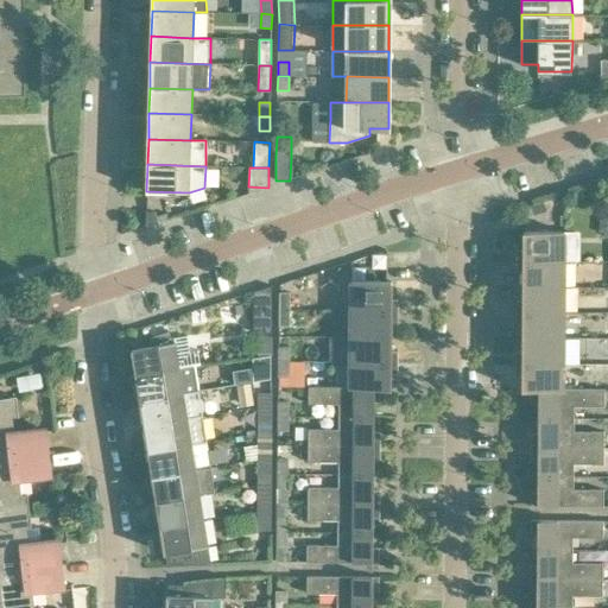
[(156,211),(146,211),(146,226),(158,222),(156,211)]
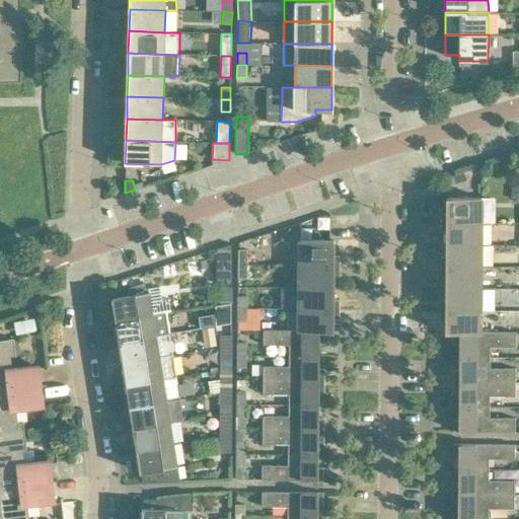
[(441,213),(441,220),(482,220),(482,198),(456,198),(447,198),(447,213),(441,213)]
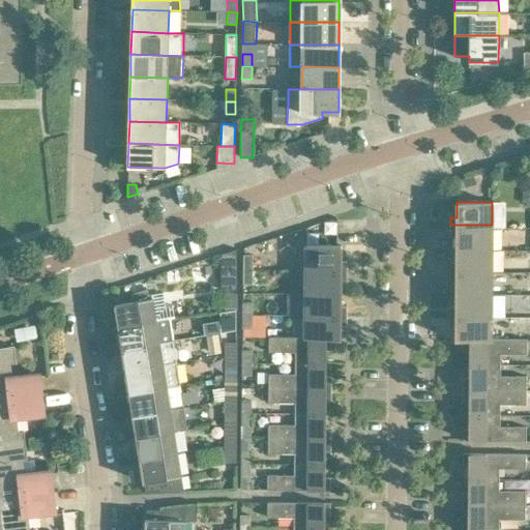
[(457,238),(457,247),(492,248),(492,225),(450,225),(450,238),(457,238)]
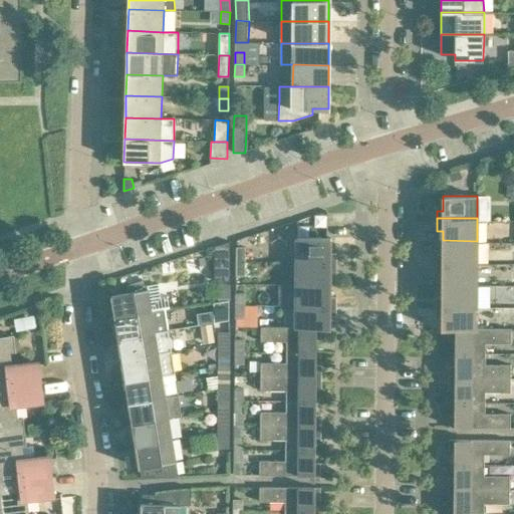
[(297,238),(297,260),(336,261),(336,254),(330,254),(330,238),(298,238),(297,238)]
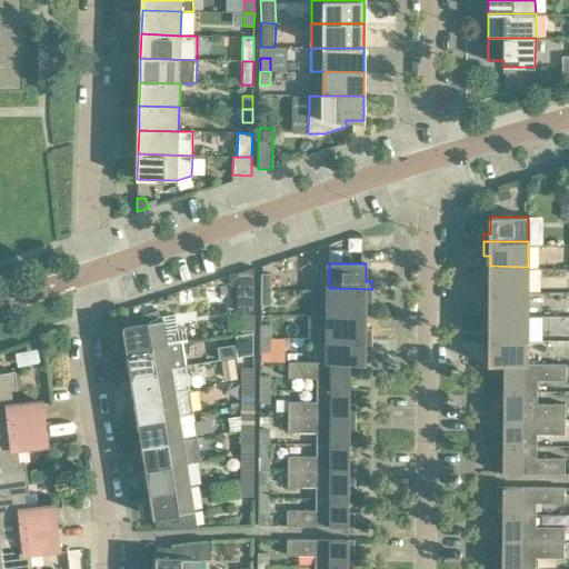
[(483,282),(483,290),(527,291),(528,267),(490,266),(490,282),(483,282)]
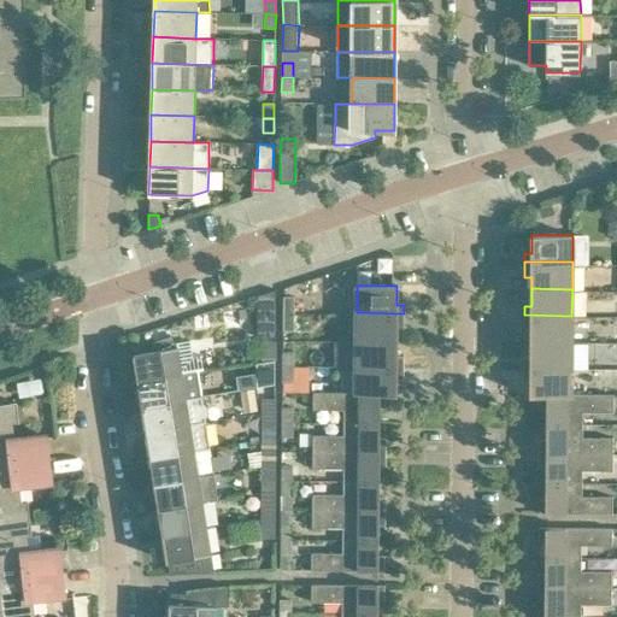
[(276,338),(276,289),(258,297),(257,338),(276,338)]
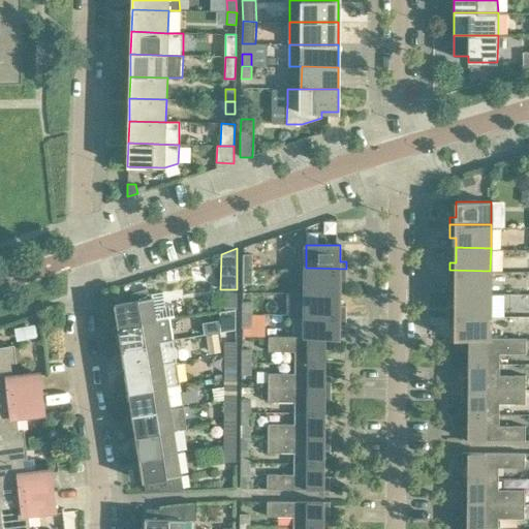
[(243,254),(243,269),(252,269),(252,254),(243,254)]
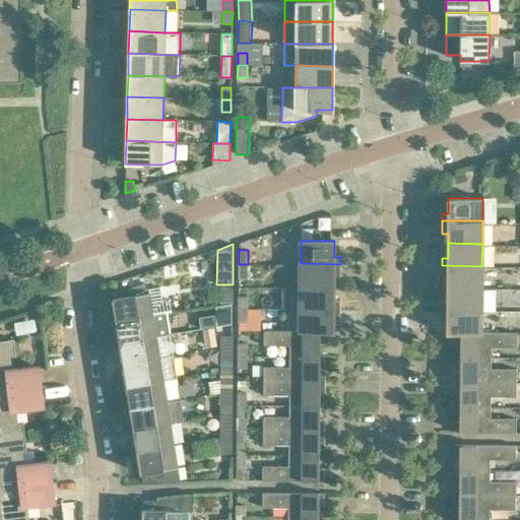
[(340,276),(340,264),(301,263),(300,286),(334,286),(334,276),(340,276)]
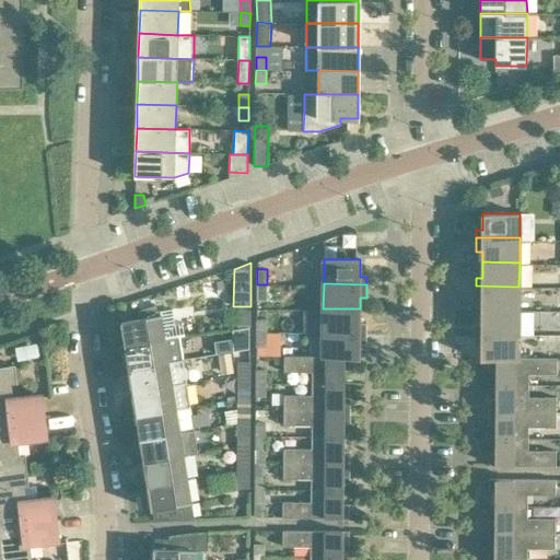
[(267,301),(267,284),(257,284),(257,301),(267,301)]
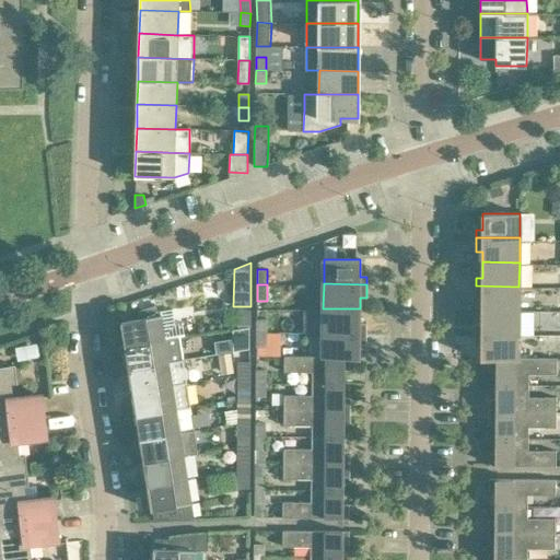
[(482,299),(482,311),(518,311),(518,287),(476,286),(476,299),(482,299)]
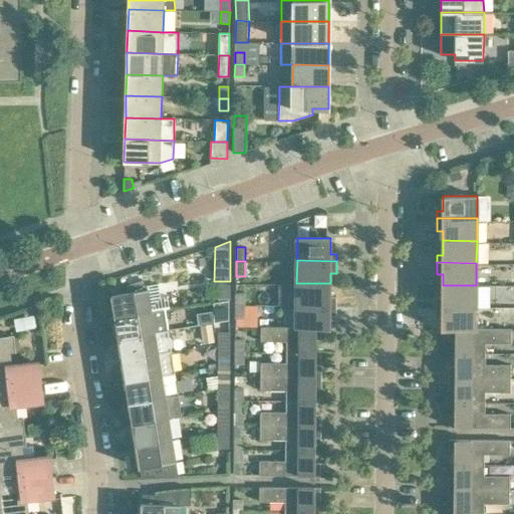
[(112,294),(115,317),(165,309),(165,308),(169,308),(167,295),(160,297),(158,284),(148,285),(148,283),(112,294)]
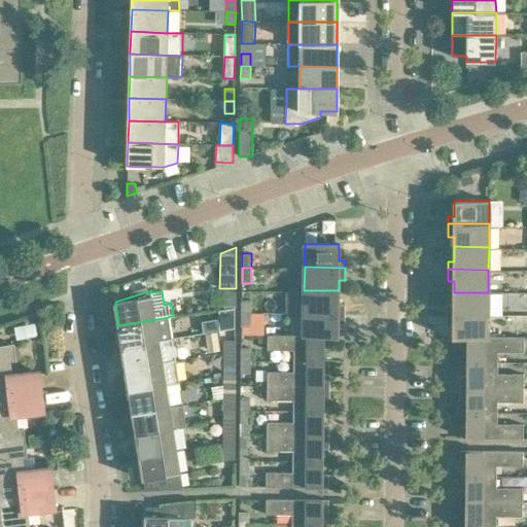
[(304,290),(304,313),(345,314),(345,305),(339,305),(339,290),(304,290)]
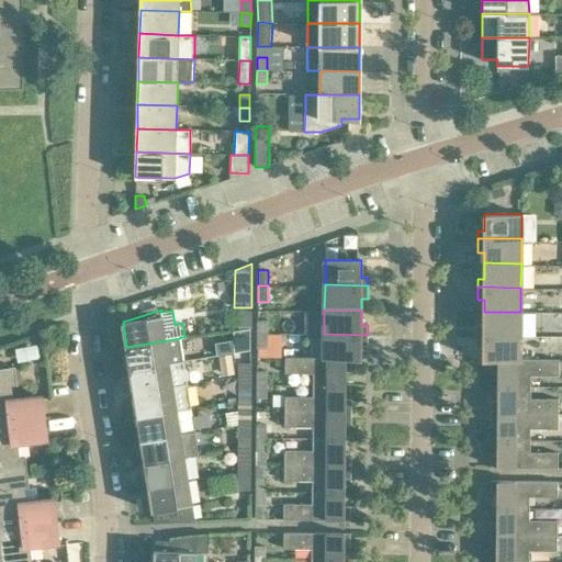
[(239,327),(250,327),(251,312),(239,311),(239,327)]
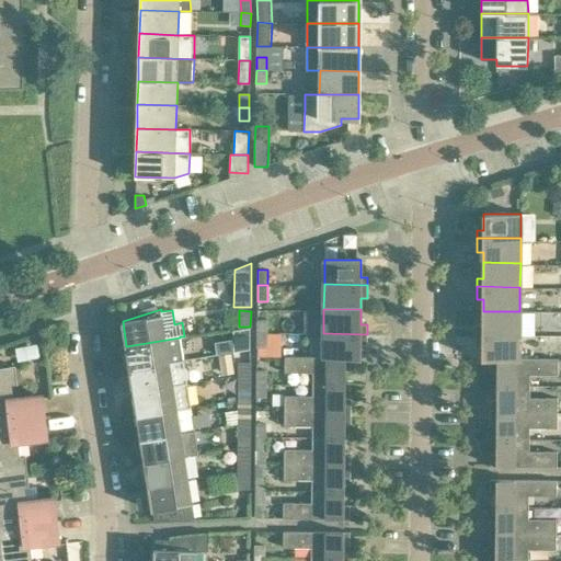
[(476,325),(476,335),(519,335),(519,311),(483,311),(483,325),(476,325)]
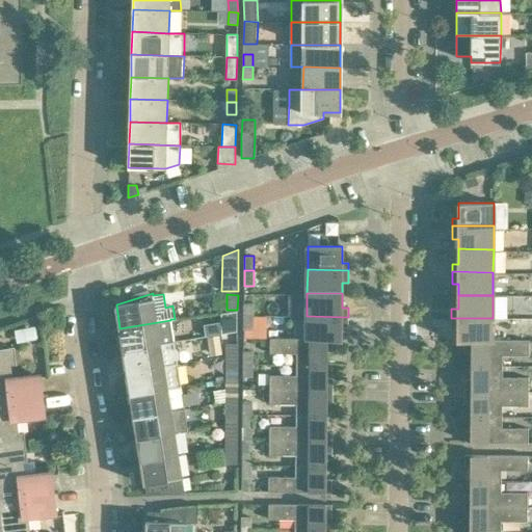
[(244,302),(244,316),(253,316),(253,302),(244,302)]
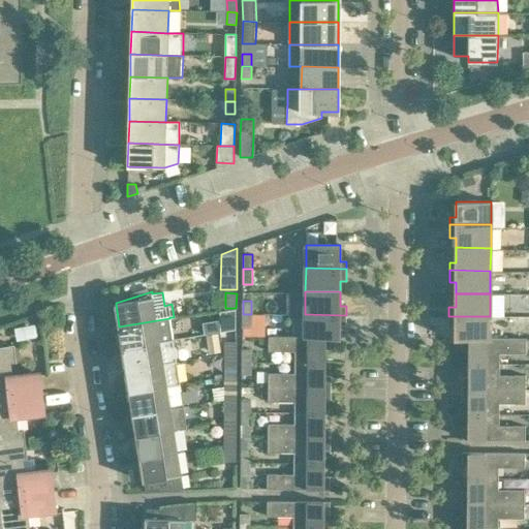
[(236,330),(236,309),(219,312),(220,333),(236,330)]
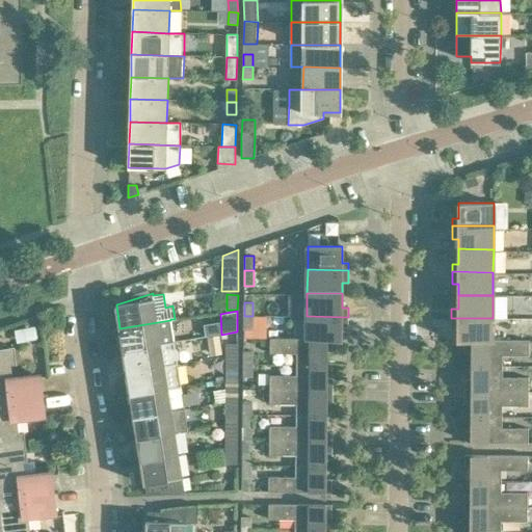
[(244,316),(244,329),(253,329),(253,316),(244,316)]
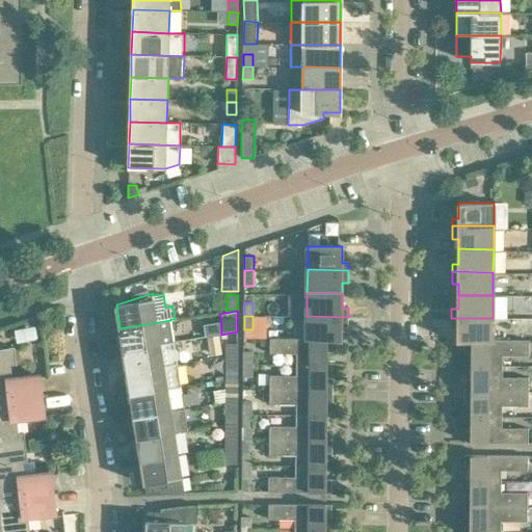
[(348,327),(348,317),(307,316),(307,339),(335,339),(335,340),(342,341),(342,327),(348,327)]
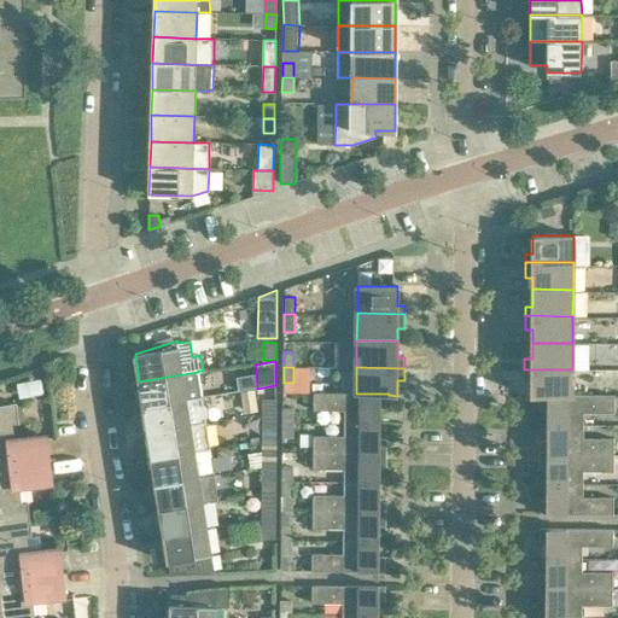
[(572,395),(572,369),(524,369),(524,382),(531,382),(531,397),(541,397),(541,395),(572,395)]
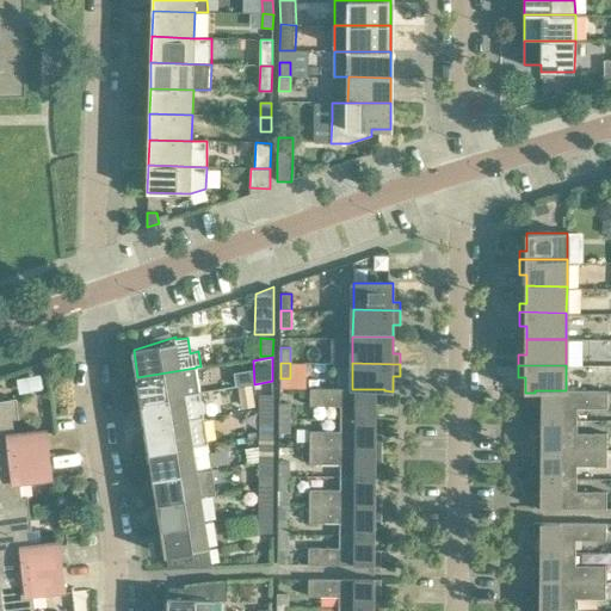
[(201,393),(196,368),(137,377),(142,402),(201,393)]
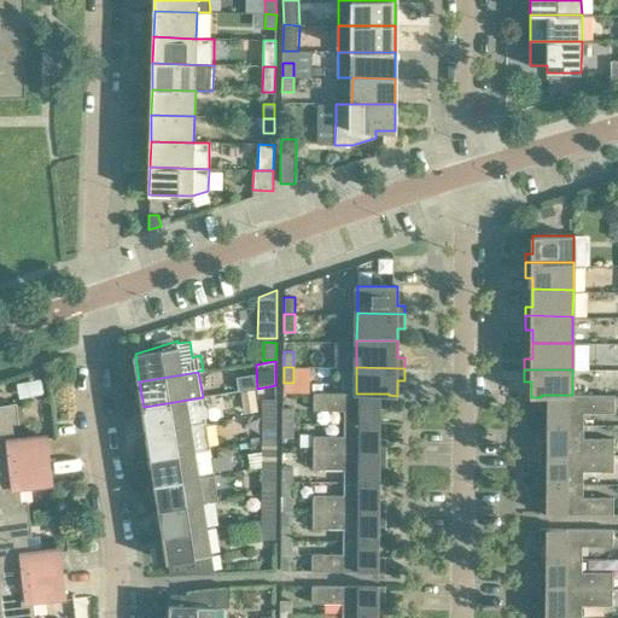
[(344,410),(344,424),(379,424),(379,408),(389,408),(389,395),(389,394),(356,394),(314,394),(314,410),(344,410)]
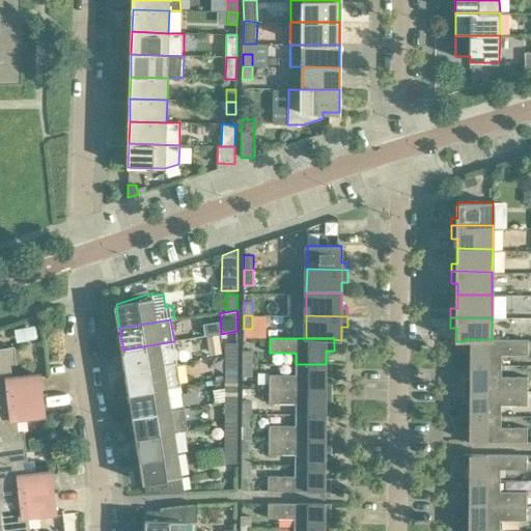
[(471,353),(471,366),(501,366),(501,355),(528,355),(528,340),(492,339),(465,339),(465,341),(465,353),(471,353)]
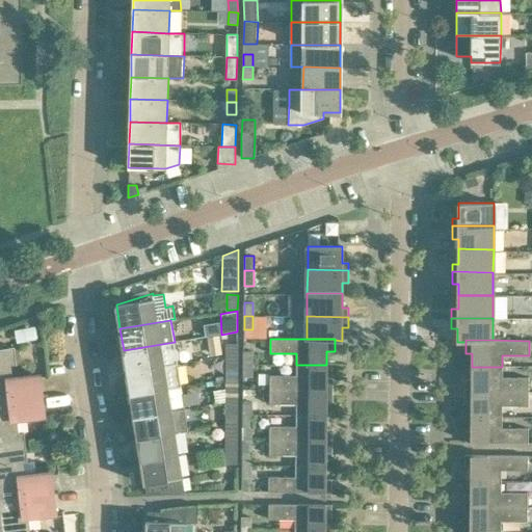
[(127,372),(164,367),(178,365),(175,342),(124,350),(127,372)]
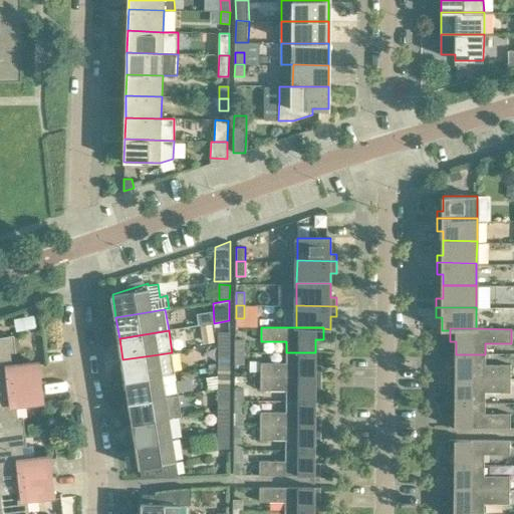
[(219,344),(229,344),(229,332),(219,332),(219,344)]
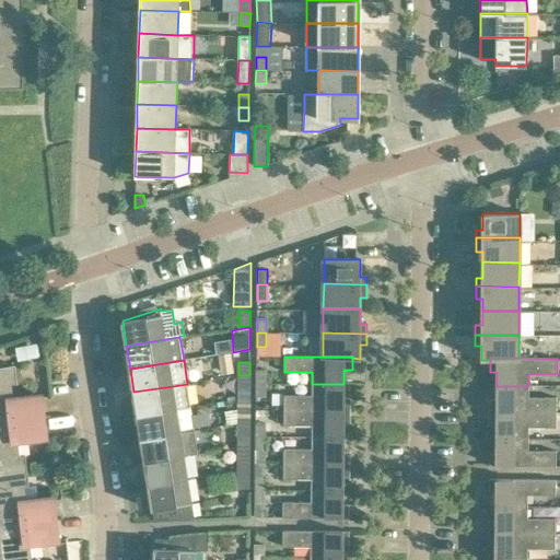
[(0,422),(50,417),(50,416),(45,416),(44,401),(43,396),(12,399),(11,384),(18,383),(15,365),(0,368),(0,422)]
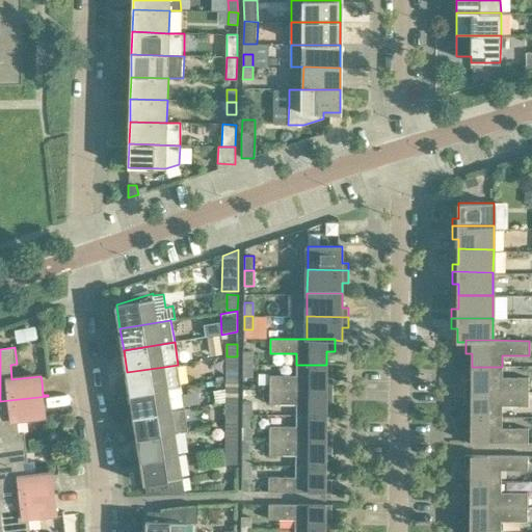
[(243,351),(243,365),(253,365),(253,351),(243,351)]
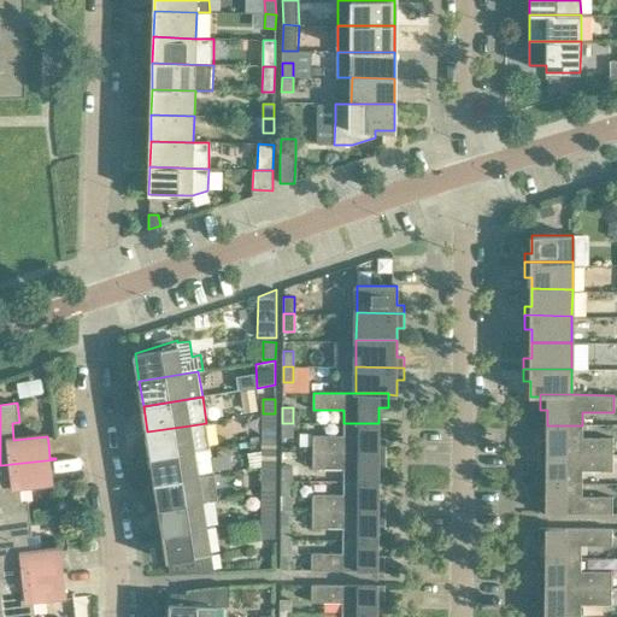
[(275,413),(263,413),(263,428),(275,428),(275,413)]
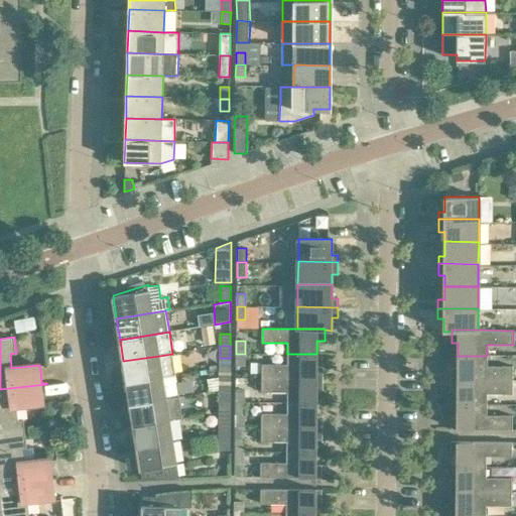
[(172,354),(159,356),(123,361),(126,383),(175,375),(172,354)]
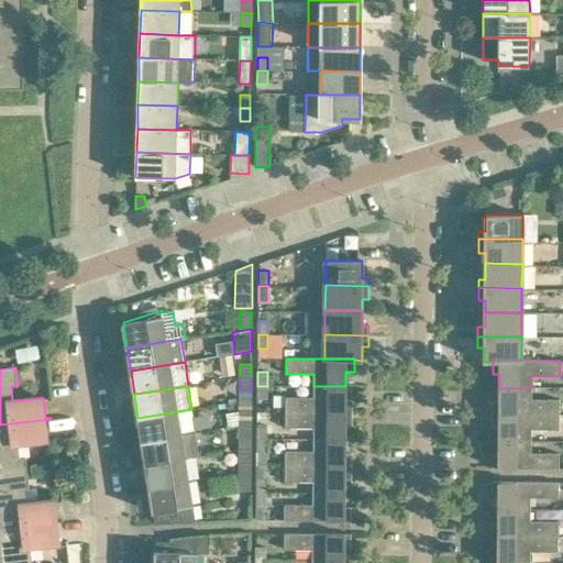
[(257,386),(257,399),(267,399),(267,386),(257,386)]
